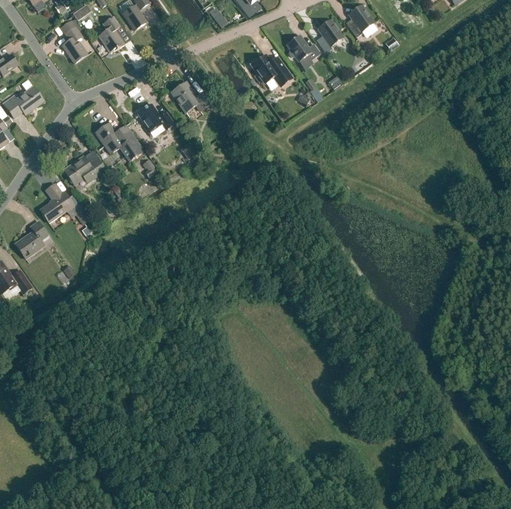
[(54,6),(58,12),(65,7),(60,0),(55,0),(54,1),(56,4),(54,6)]
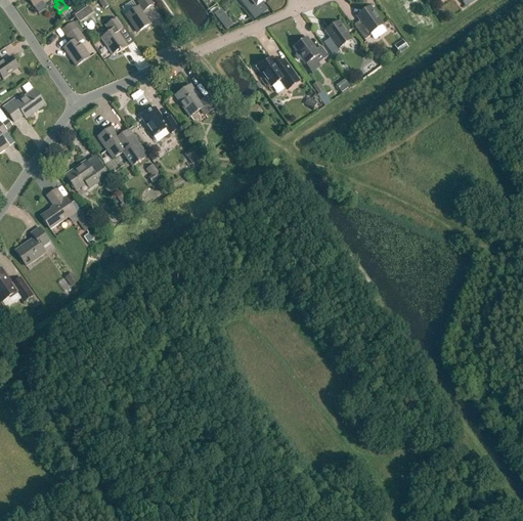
[(153,2),(150,0),(136,0),(138,3),(125,12),(137,30),(149,22),(141,10),(153,2)]
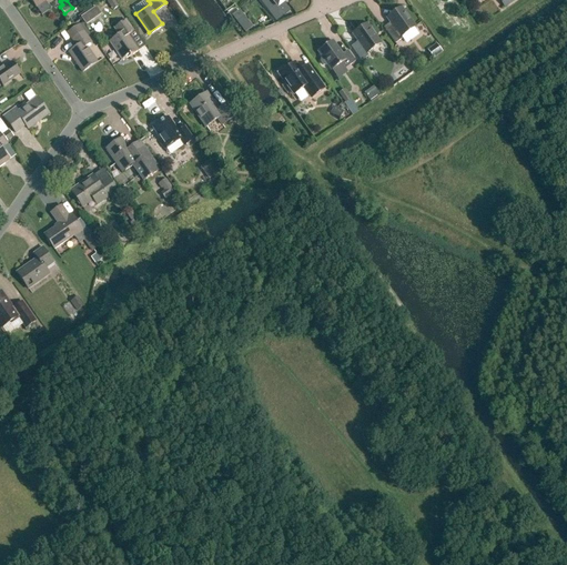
[(384,28),(394,41),(402,36),(401,34),(414,24),(401,4),(386,16),(390,21),(390,23),(384,28)]
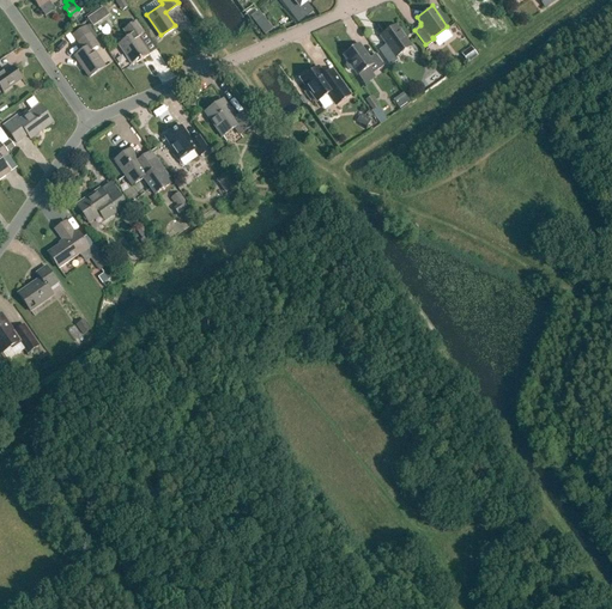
[(95,10),(86,16),(92,23),(100,18),(95,10)]
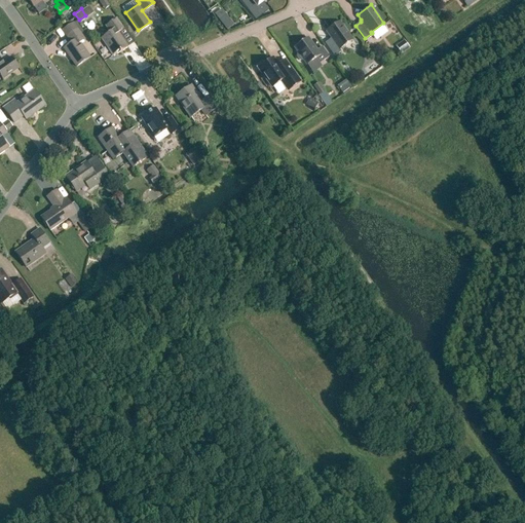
[(118,48),(119,50),(127,44),(117,30),(123,27),(115,15),(105,23),(109,30),(100,36),(112,52),(118,48)]
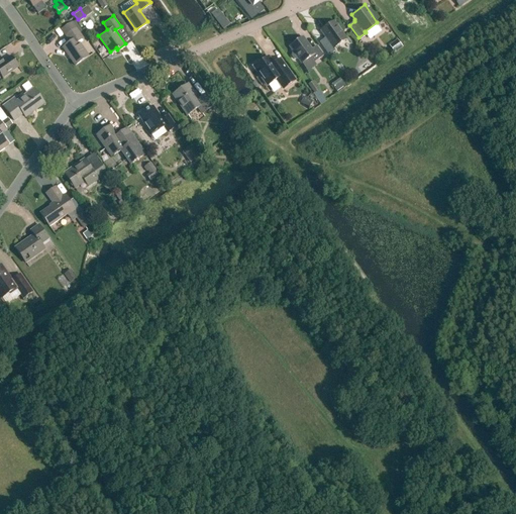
[(83,36),(75,25),(72,19),(61,27),(70,39),(62,44),(75,63),(88,54),(78,39),(83,36)]
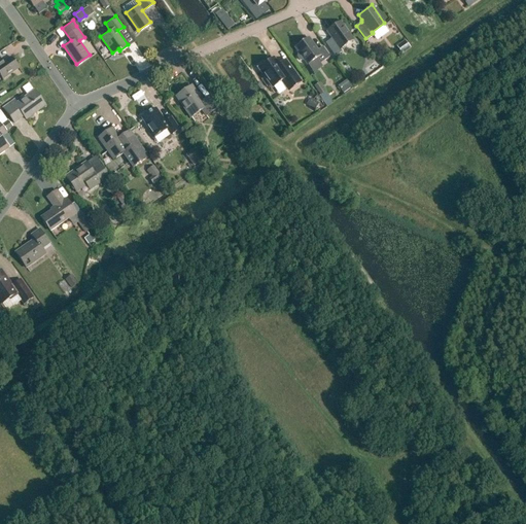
[(340,20),(326,29),(329,35),(329,37),(324,41),(334,55),(341,49),(339,47),(352,37),(340,20)]
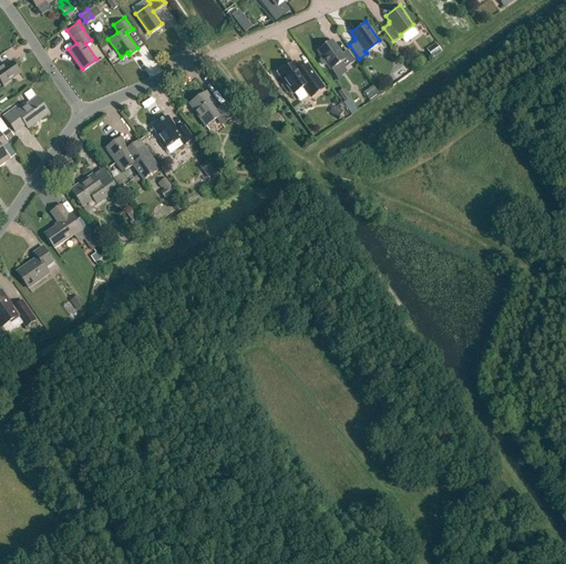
[(54,34),(58,39),(67,33),(64,29),(54,34)]
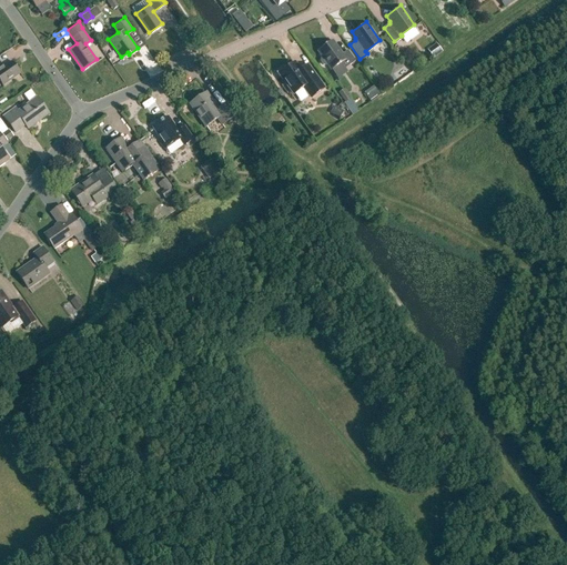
[(320,57),(320,59),(322,62),(324,63),(326,62),(331,68),(341,60),(344,66),(354,59),(346,48),(341,52),(331,38),(316,49),(322,56),(320,57)]
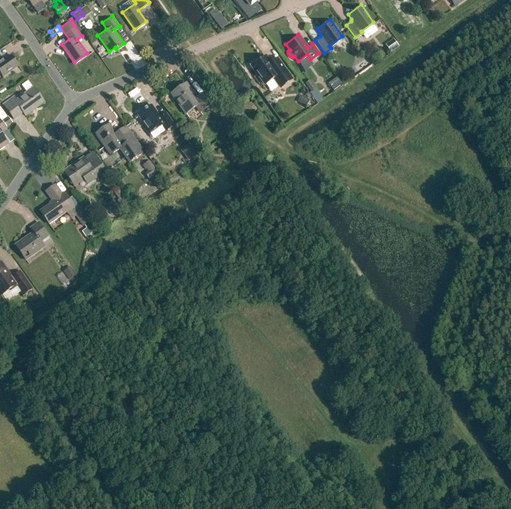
[(0,72),(2,75),(17,64),(10,53),(0,59),(0,72)]
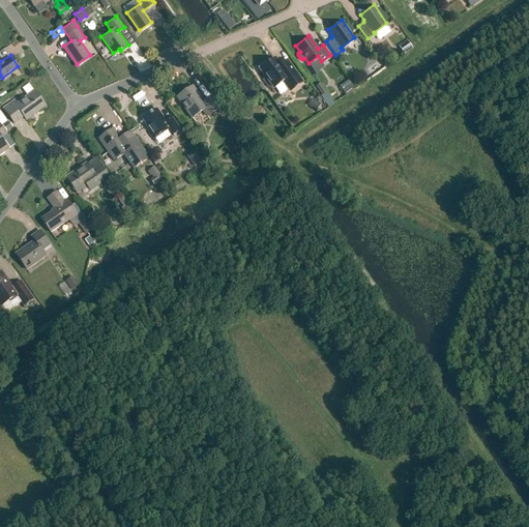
[(263,71),(273,86),(283,79),(290,89),(301,81),(286,58),(278,63),(273,56),(265,62),(264,61),(257,66),(262,72),(263,71)]
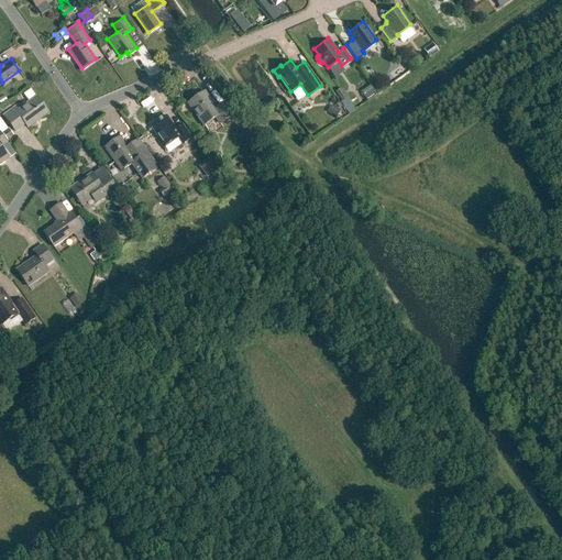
[(370,83),(361,89),(366,97),(375,90),(370,83)]
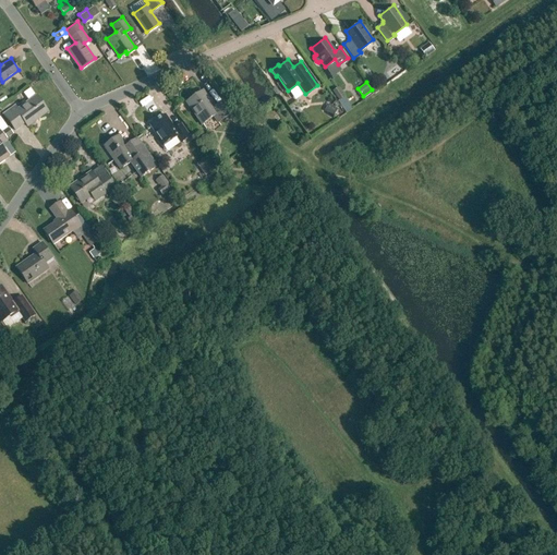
[(343,95),(337,85),(331,89),(338,98),(343,95)]
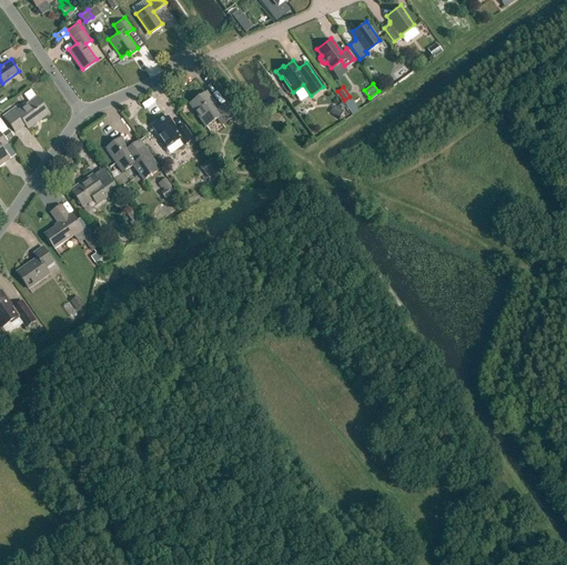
[(205,90),(189,101),(204,124),(216,115),(221,122),(234,113),(225,101),(219,107),(215,101),(214,102),(205,90)]
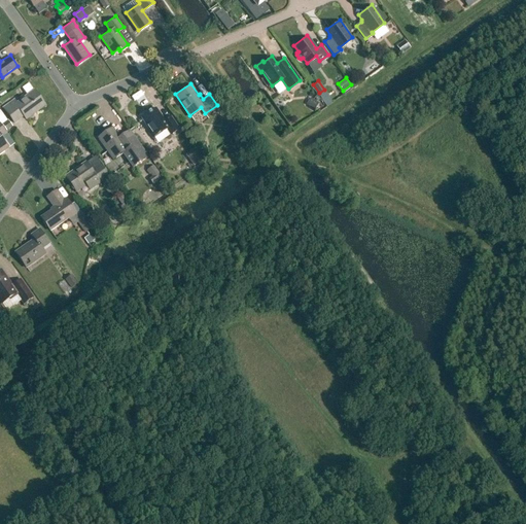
[(2,105),(13,120),(23,113),(25,116),(44,103),(33,88),(16,100),(13,97),(2,105)]
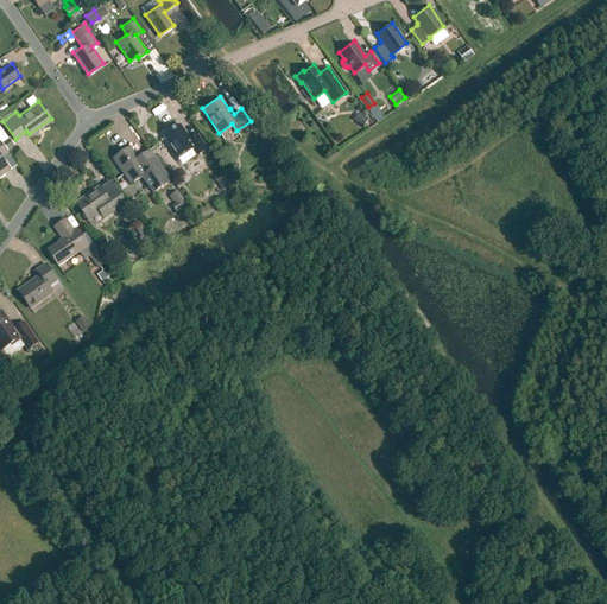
[(360,112),(355,119),(361,124),(367,115),(360,112)]
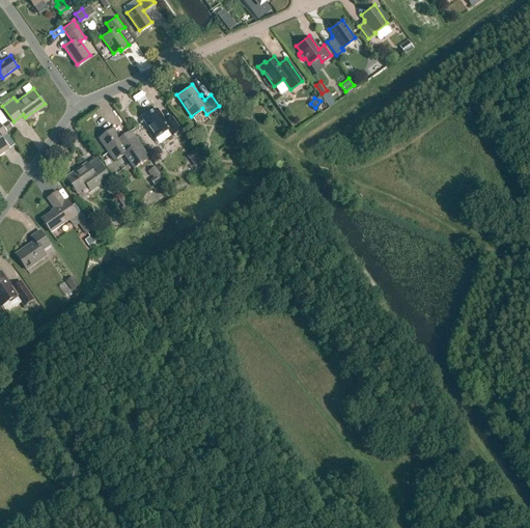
[(148,111),(149,113),(142,118),(155,134),(161,130),(162,131),(167,128),(171,133),(179,128),(171,115),(165,119),(156,106),(148,111)]
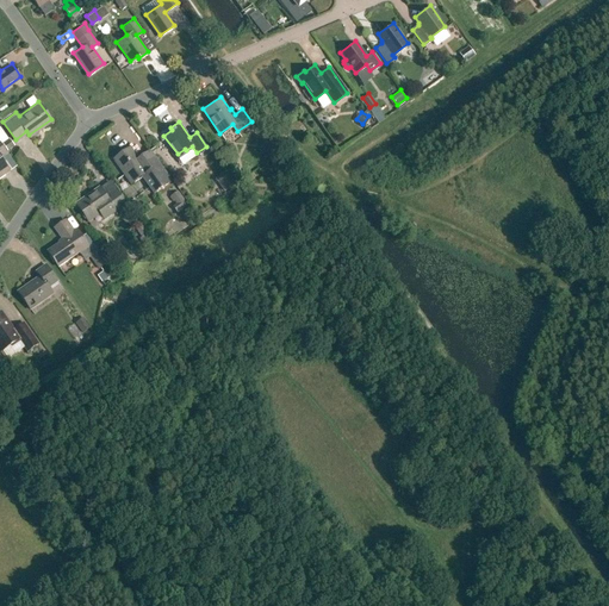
[(0,141),(6,149),(13,143),(7,136),(0,141)]
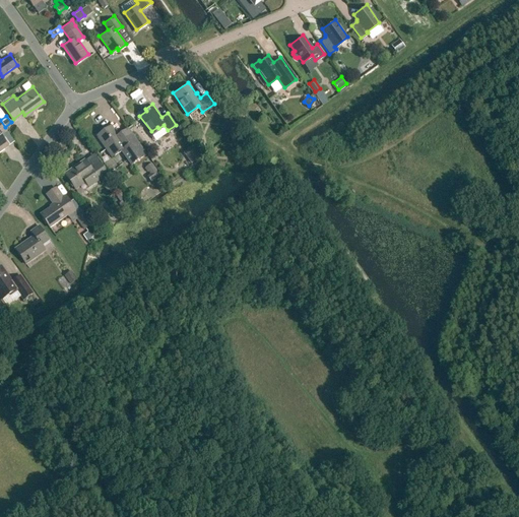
[(220,127),(224,131),(224,132),(233,127),(232,126),(229,121),(220,127)]
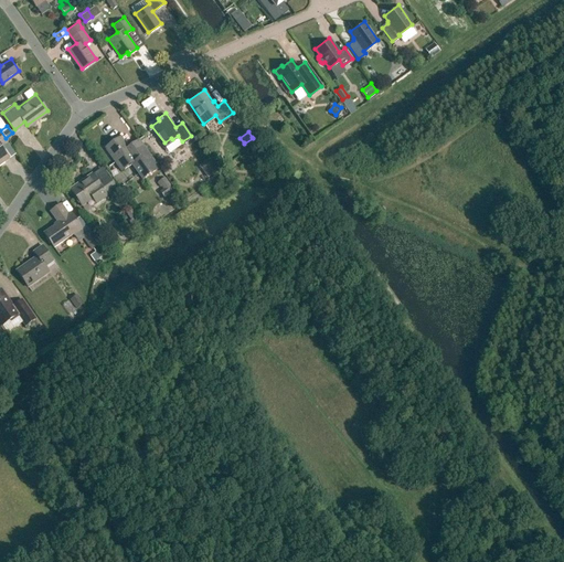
[(131,161),(141,177),(158,166),(141,144),(130,151),(119,135),(105,145),(121,168),(131,161)]
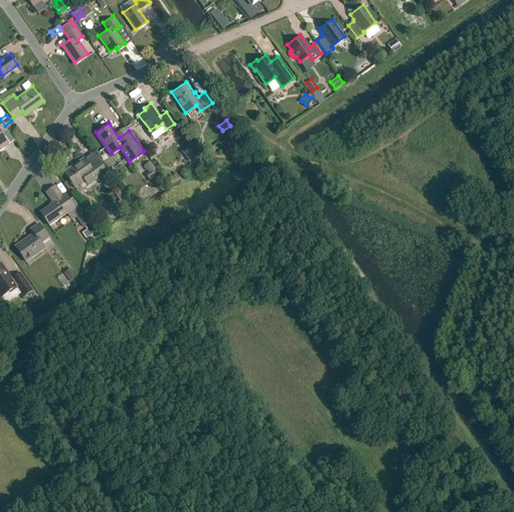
[(181,149),(188,160),(198,153),(190,143),(181,149)]
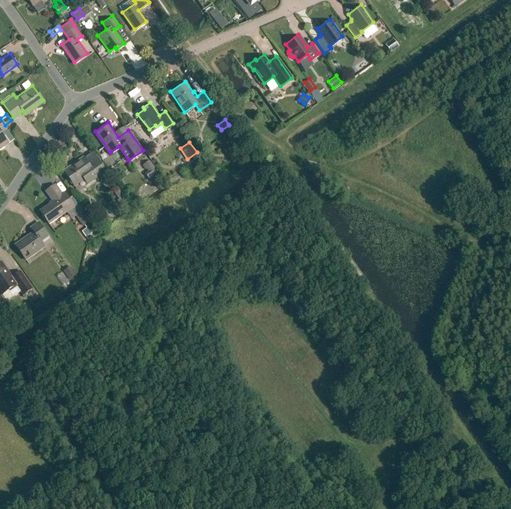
[(63,169),(73,183),(83,176),(86,181),(104,169),(96,157),(88,163),(83,155),(63,169)]
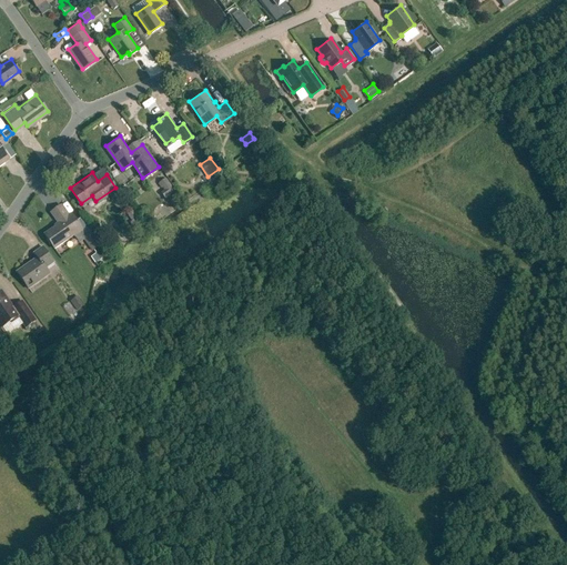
[(160,193),(162,198),(174,190),(164,177),(159,180),(164,190),(160,193)]
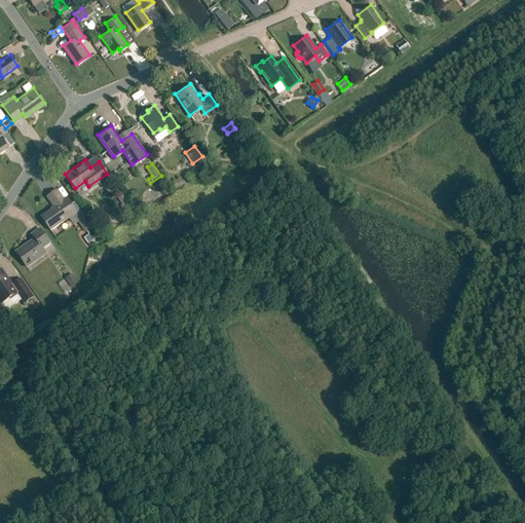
[(55,188),(46,194),(53,204),(40,214),(49,227),(68,215),(68,216),(75,211),(65,195),(62,197),(55,188)]
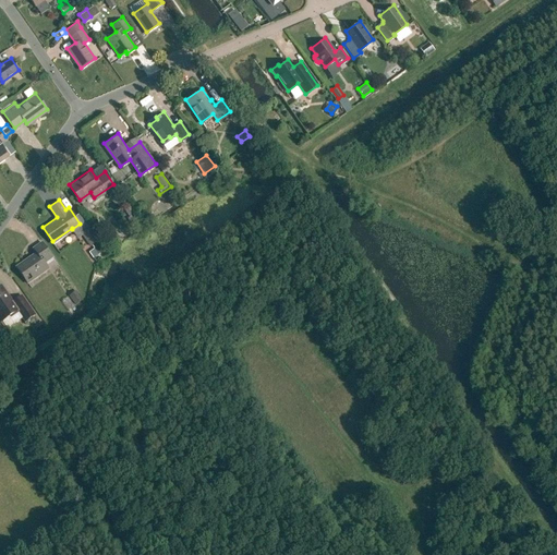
[(129,204),(124,207),(129,215),(134,212),(129,204)]
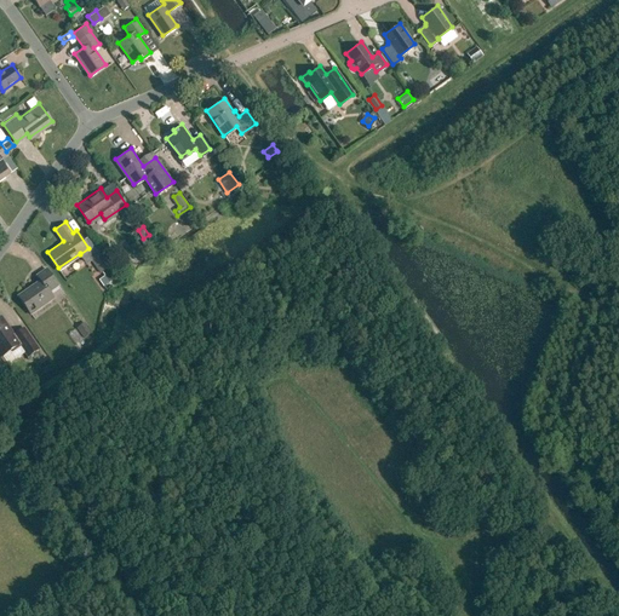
[(89,258),(98,274),(102,271),(109,266),(99,251),(89,258)]
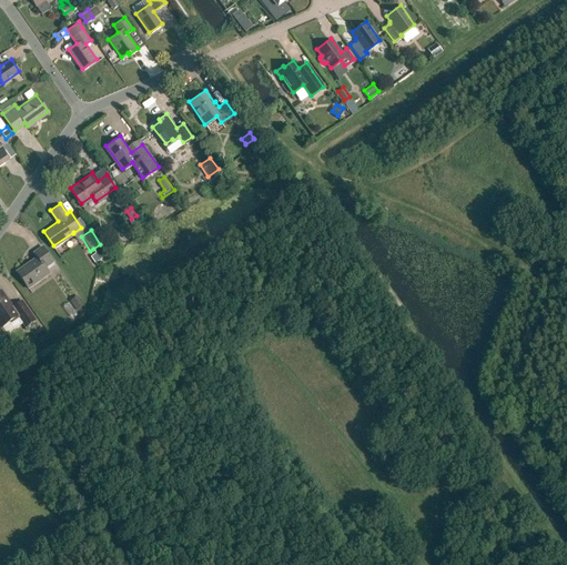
[(44,265),(52,260),(41,244),(33,250),(36,254),(16,269),(28,285),(48,271),(44,265)]
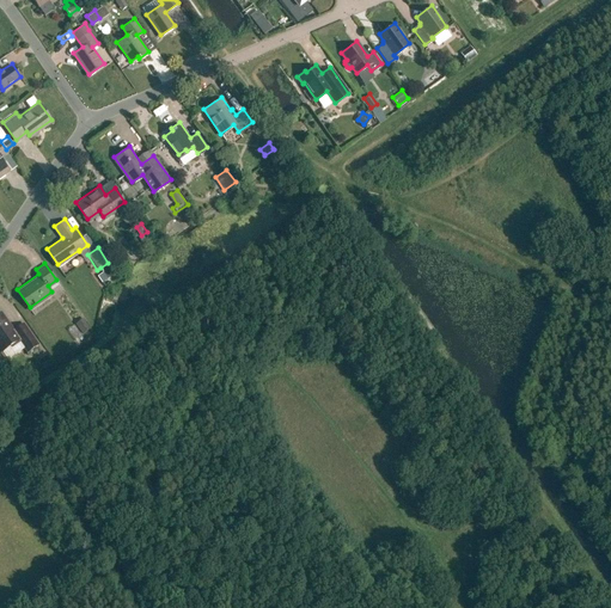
[(108,263),(101,268),(107,276),(114,271),(108,263)]
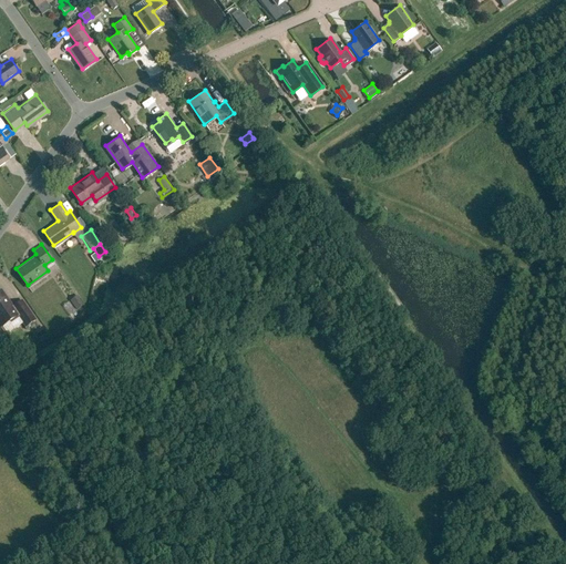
[(19,315),(24,324),(34,317),(21,298),(12,304),(1,288),(0,288),(0,321),(1,324),(11,316),(13,318),(19,315)]
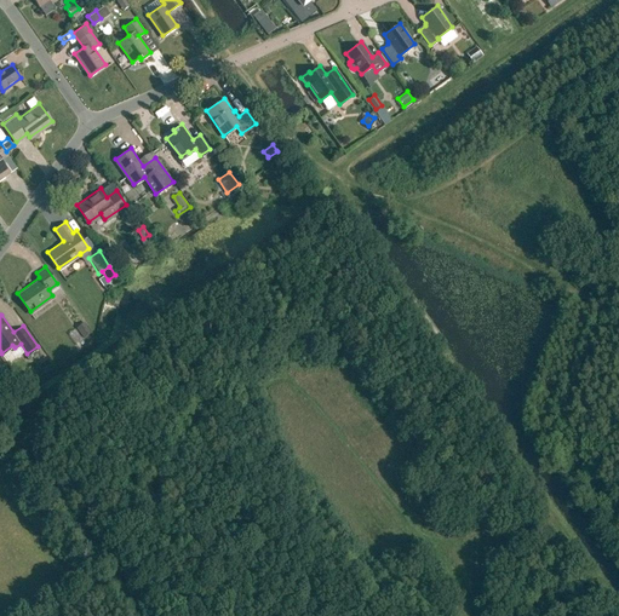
[(85,320),(76,326),(84,335),(91,330),(85,320)]
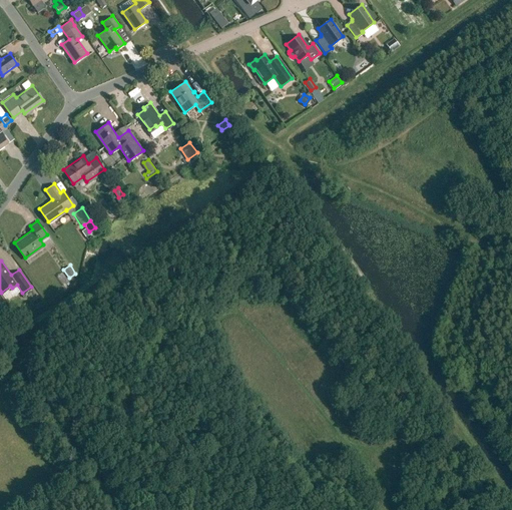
[(29,298),(34,303),(40,298),(36,293),(29,298)]
